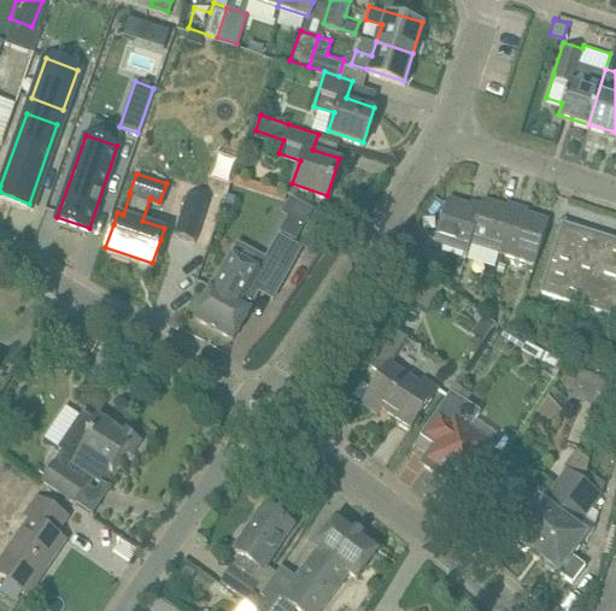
[(206,197),(188,191),(174,231),(193,238),(206,197)]
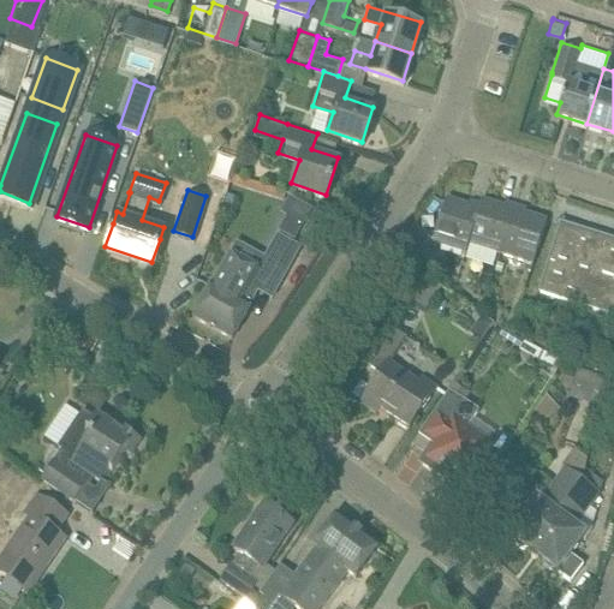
[(286,193),(276,219),(299,227),(309,202),(286,193)]
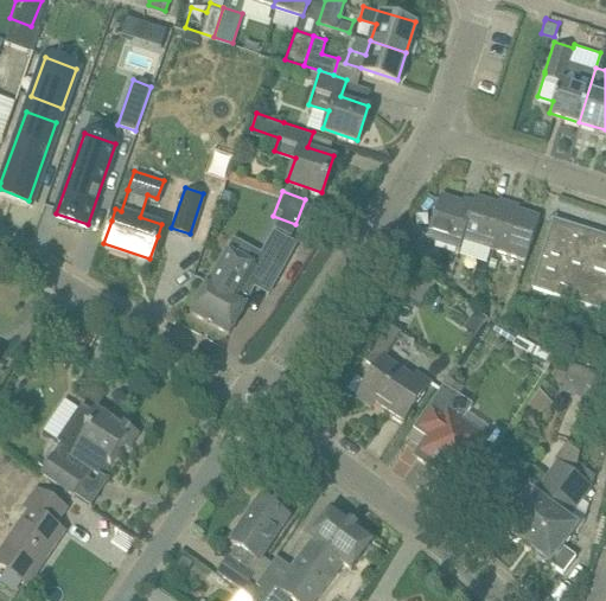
[(460,236),(473,197),(464,193),(461,198),(440,191),(426,235),(448,242),(459,244),(461,236),(460,236)]
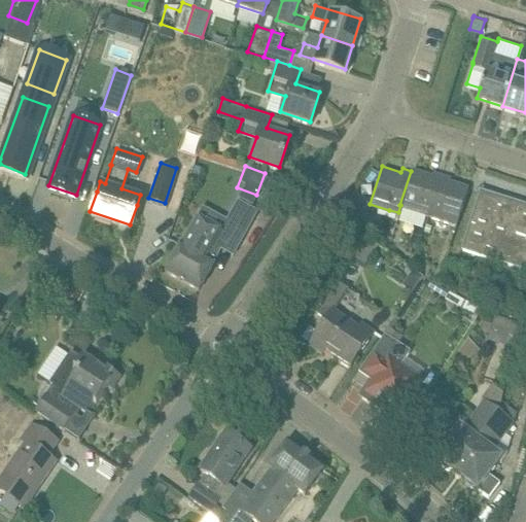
[(428,213),(442,172),(432,169),(431,173),(412,167),(411,171),(399,205),(400,205),(428,213)]
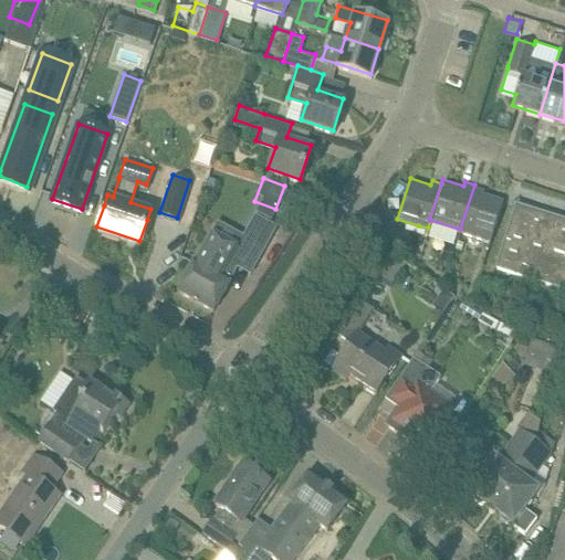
[(490,239),(495,220),(503,198),(483,191),(483,188),(474,185),(460,229),(490,239)]
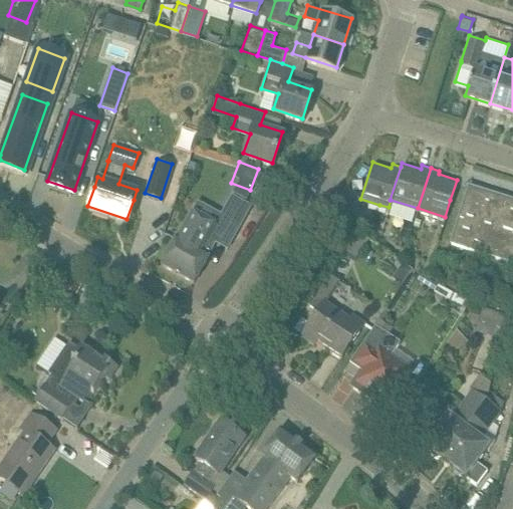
[(451,240),(509,257),(512,258),(512,197),(468,184),(451,240)]
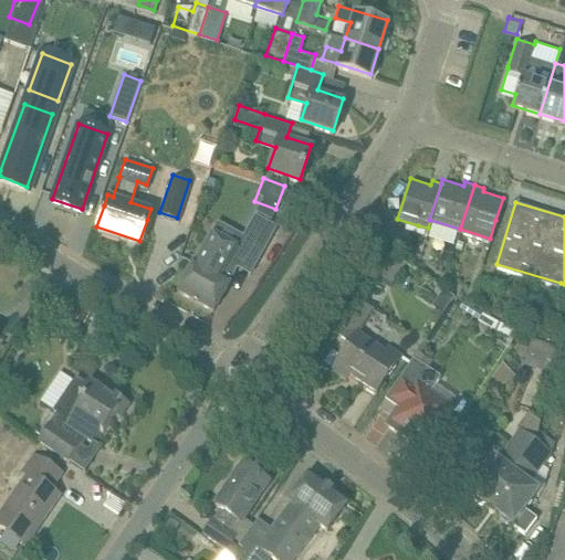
[(217,218),(178,287),(213,307),(237,264),(250,272),(278,223),(254,210),(242,232),(217,218)]
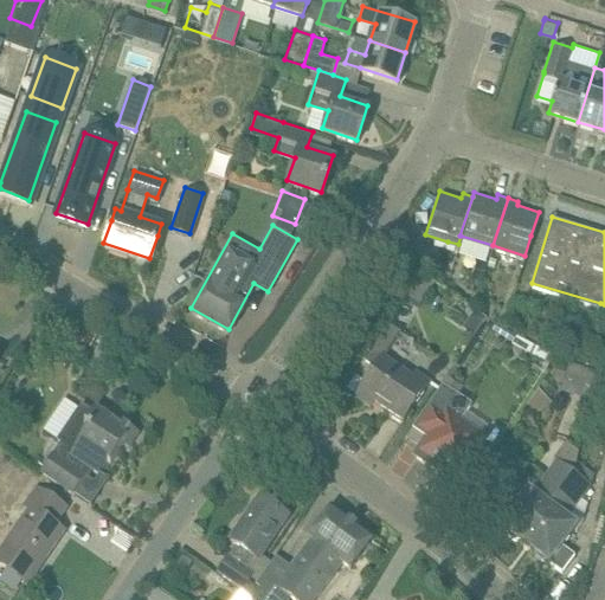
[(477,256),(471,276),(481,279),(488,259),(477,256)]
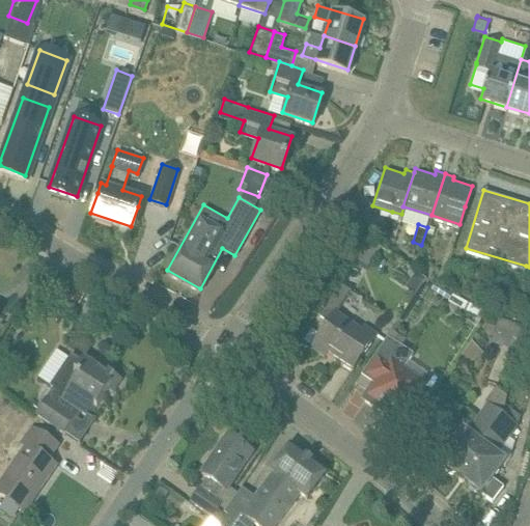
[(61,278),(55,291),(70,299),(71,297),(76,286),(61,278)]
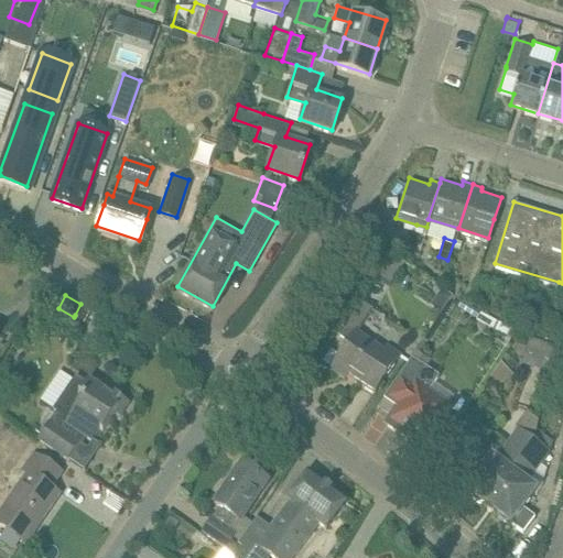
[(374,306),(360,297),(359,296),(337,330),(348,338),(329,365),(336,370),(339,364),(375,389),(401,351),(390,345),(387,349),(358,328),(374,306)]
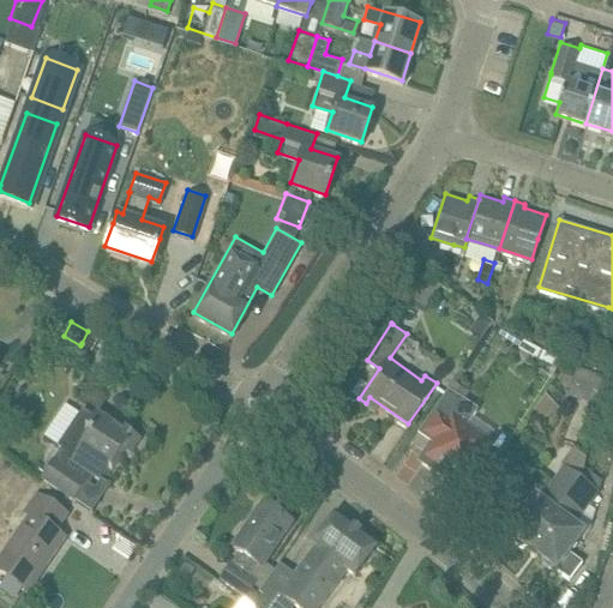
[(478,404),(448,385),(418,429),(433,441),(421,459),(442,473),(445,467),(464,480),(491,440),(466,423),(478,404)]
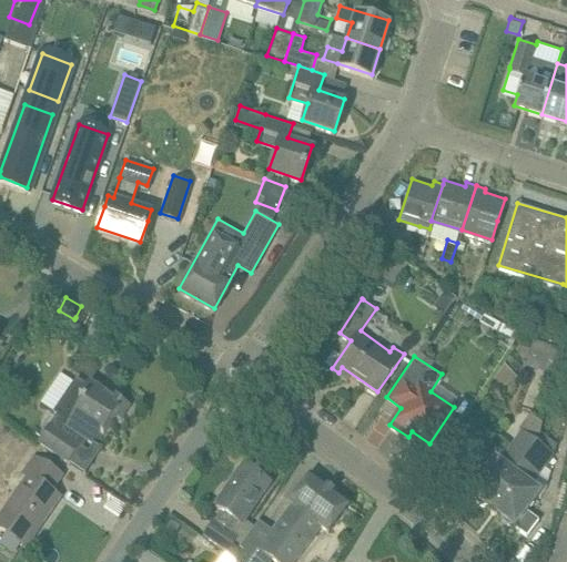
[(51,405),(70,377),(57,368),(38,396),(51,405)]
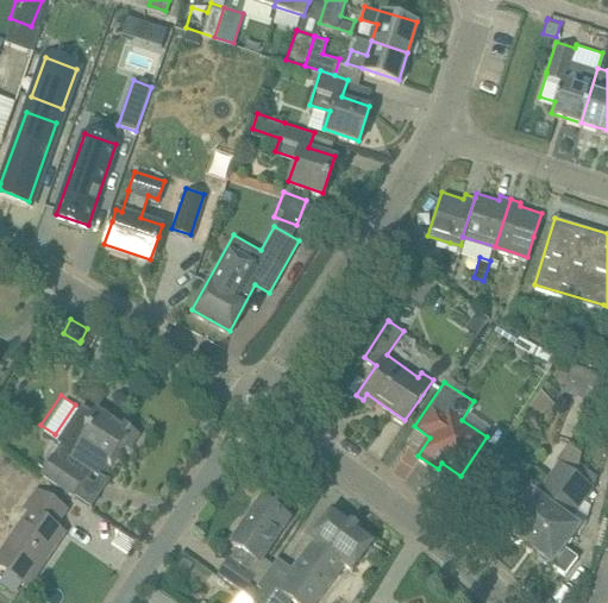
[(121,424),(95,406),(93,404),(91,409),(80,402),(56,437),(61,440),(52,452),(39,470),(74,492),(86,473),(87,475),(92,468),(99,471),(107,458),(111,460),(126,438),(132,441),(139,431),(124,421),(121,424)]
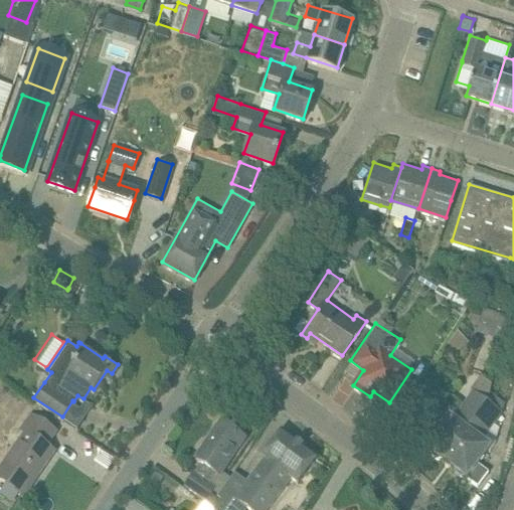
[(467,428),(487,398),(492,378),(480,371),(470,385),(474,388),(454,415),(453,414),(429,447),(451,464),(474,433),(467,428)]
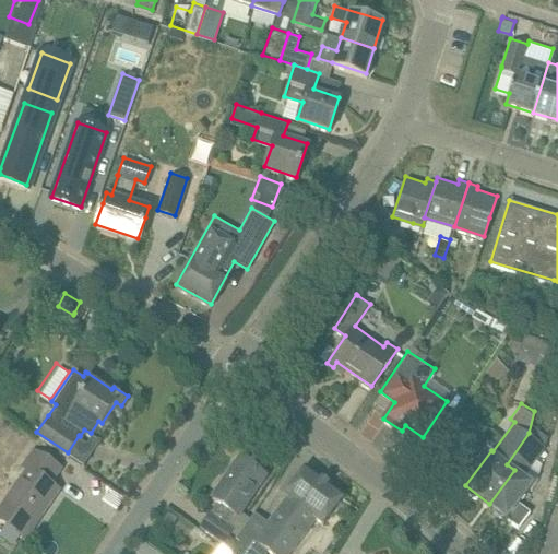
[(514,470),(489,504),(518,525),(529,509),(518,501),(532,481),(522,474),(544,444),(529,433),(507,464),(514,470)]
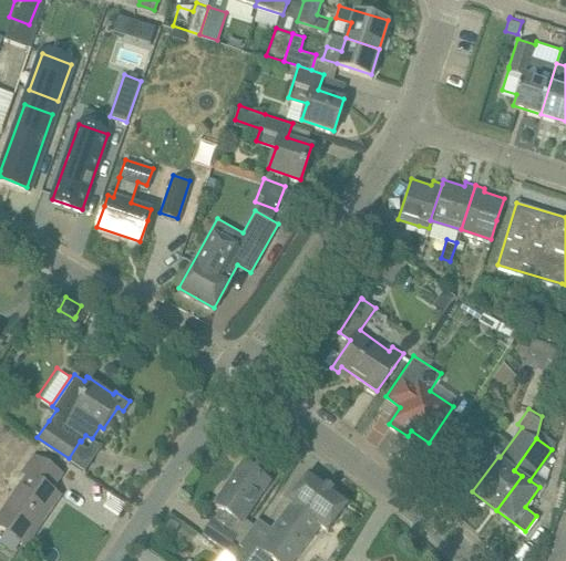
[(61,470),(43,458),(33,452),(21,469),(27,473),(0,510),(0,523),(22,539),(39,515),(43,517),(60,492),(51,487),(61,470)]
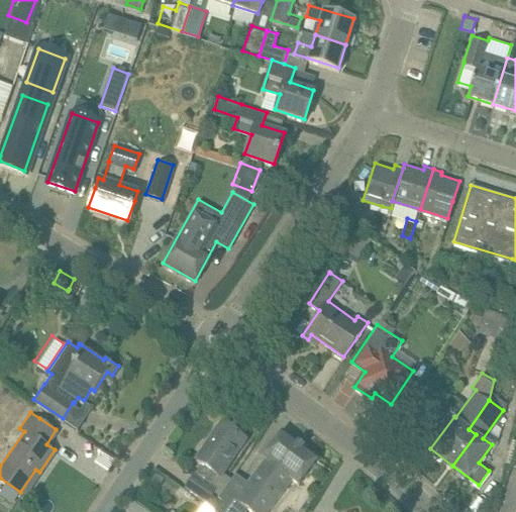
[(220,474),(245,436),(222,419),(221,420),(222,421),(207,443),(206,443),(196,457),(202,463),(195,473),(194,472),(185,485),(202,496),(207,500),(215,487),(209,483),(216,472),(220,474)]
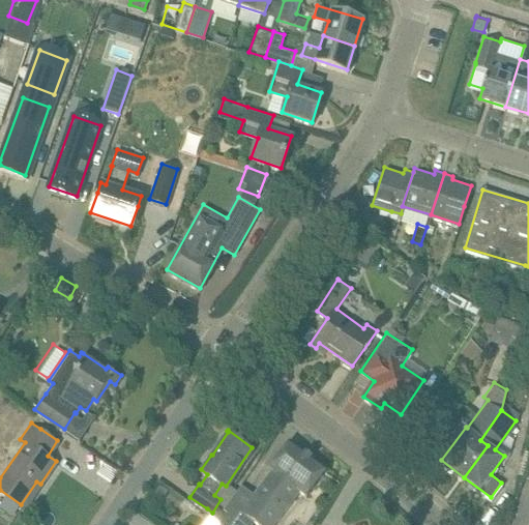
[(305,493),(326,467),(290,440),(277,457),(269,466),(272,468),(254,493),(241,483),(223,506),(227,509),(218,521),(224,524),(250,524),(255,519),(262,524),(270,524),(299,489),(305,493)]
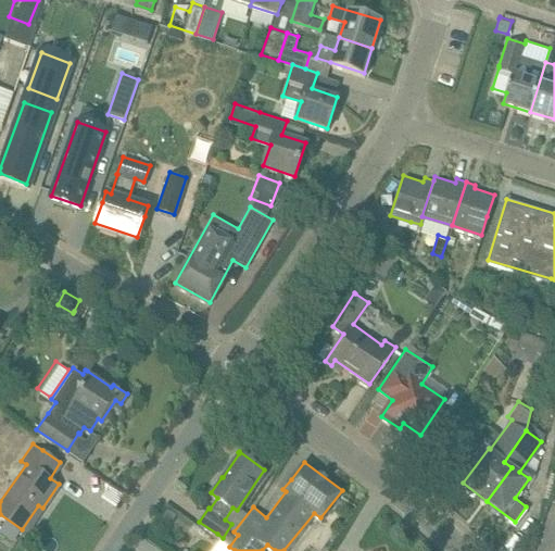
[(166,506),(162,514),(171,520),(176,512),(166,506)]
